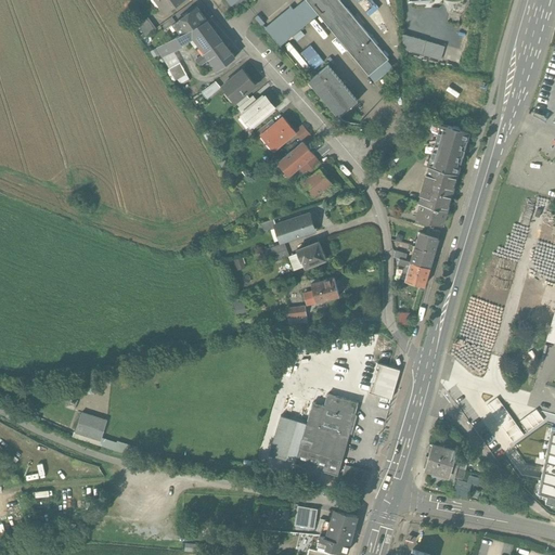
[(156,0),(166,13),(183,0),(156,0)]
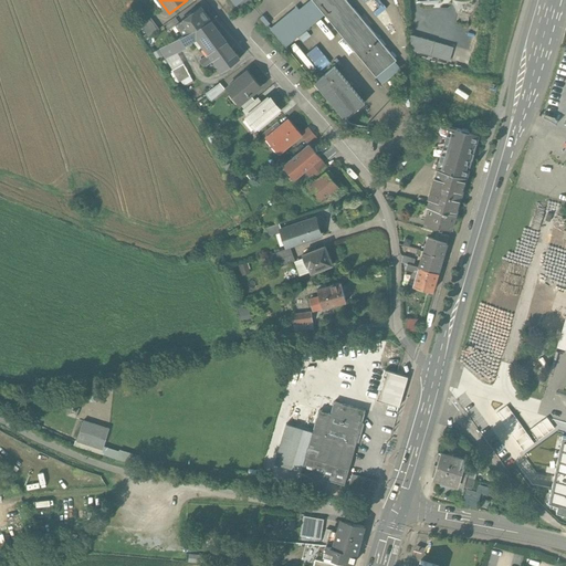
[(396,61),(346,0),(311,0),(376,77),(396,61)]
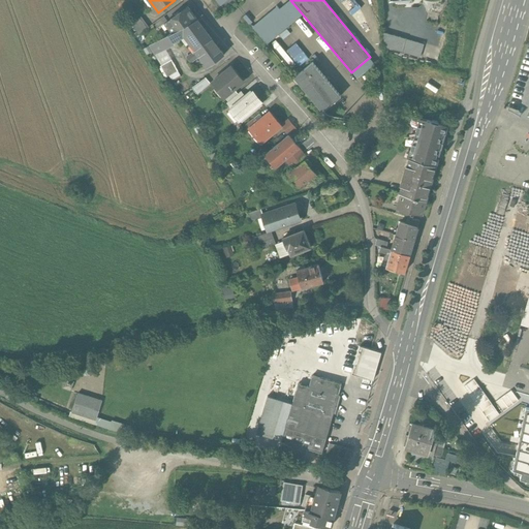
[(187,6),(166,22),(169,26),(167,27),(173,33),(196,20),(187,6)]
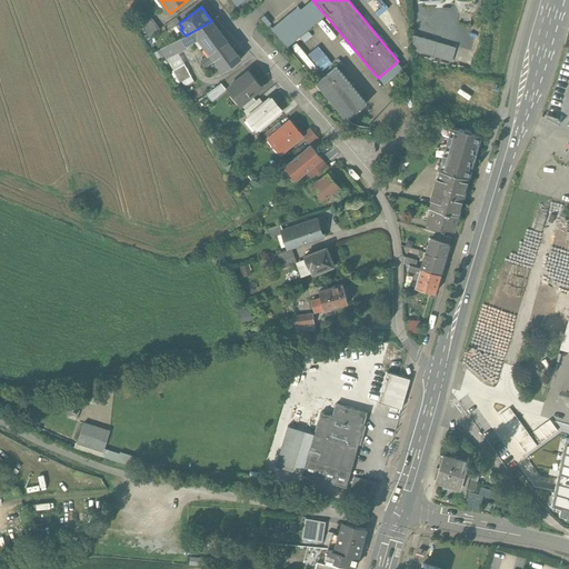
[(151,18),(141,26),(150,37),(160,29),(151,18)]
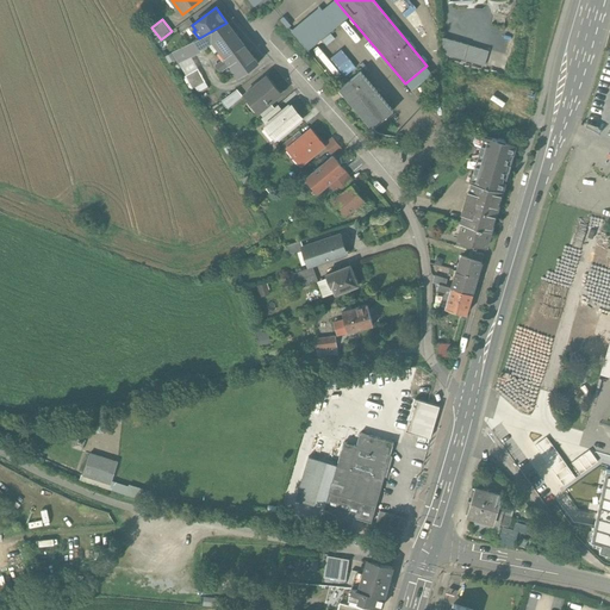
[(199,38),(194,41),(199,49),(199,48),(206,44),(207,42),(210,44),(212,42),(225,58),(215,67),(219,73),(230,66),(240,76),(257,63),(226,23),(199,38)]
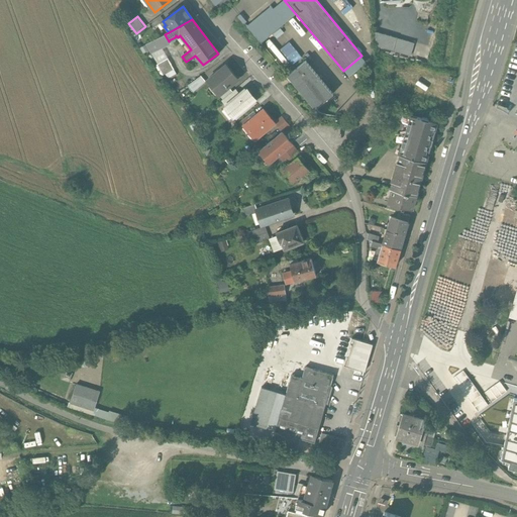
[(414,43),(375,32),(376,45),(410,57),(414,43)]
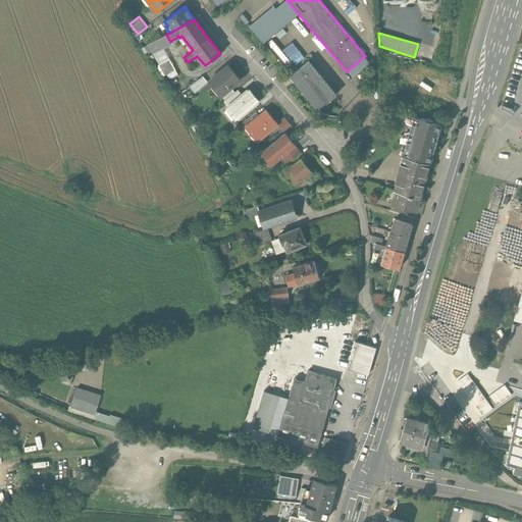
[(166,35),(148,45),(153,54),(172,44),(170,41),(170,42),(166,35)]
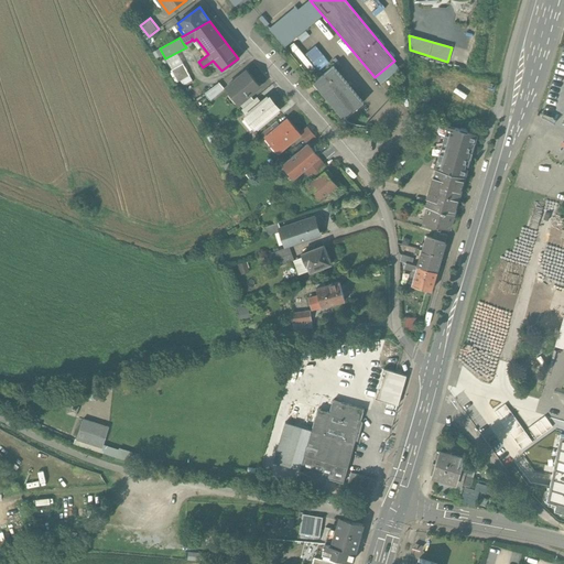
[(182,65),(172,71),(179,82),(188,76),(182,65)]
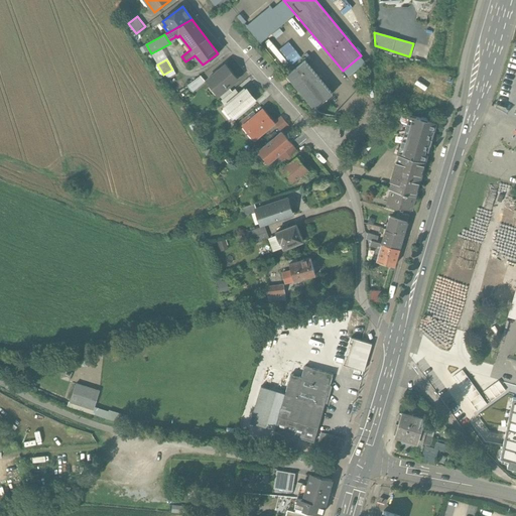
[(332,95),(304,61),(287,77),(313,110),(332,95)]
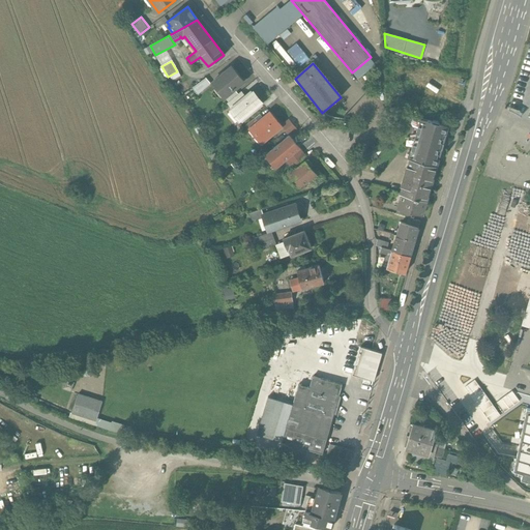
[(244,82),(232,66),(212,83),(225,97),(234,89),(244,82)]
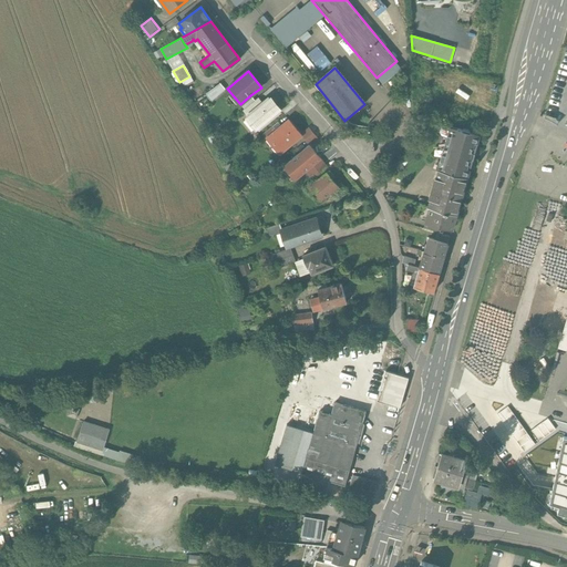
[(189,76),(182,82),(184,86),(193,82),(189,76)]
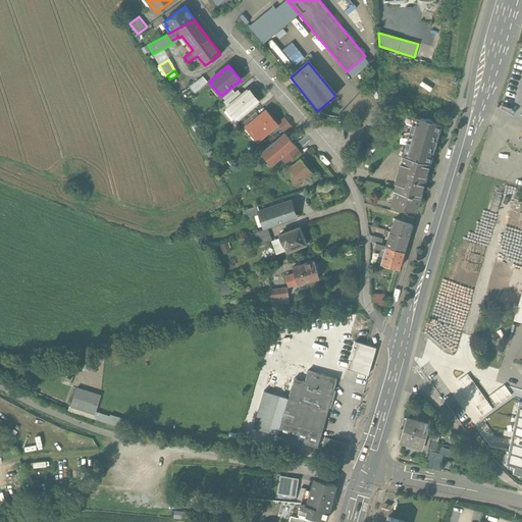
[(203,76),(189,87),(194,93),(207,84),(203,76)]
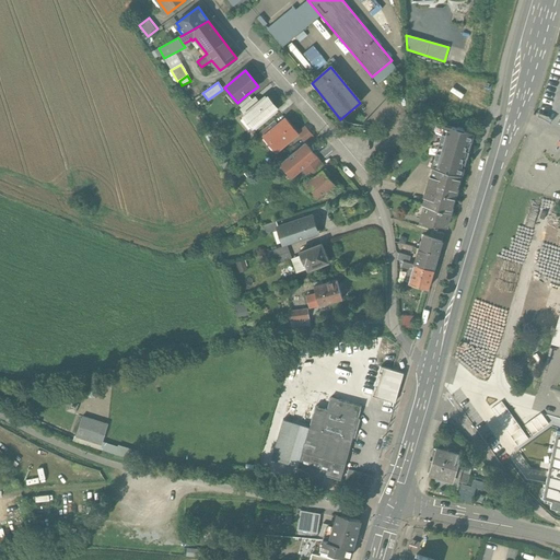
[(247,94),(237,103),(242,108),(252,100),(247,94)]
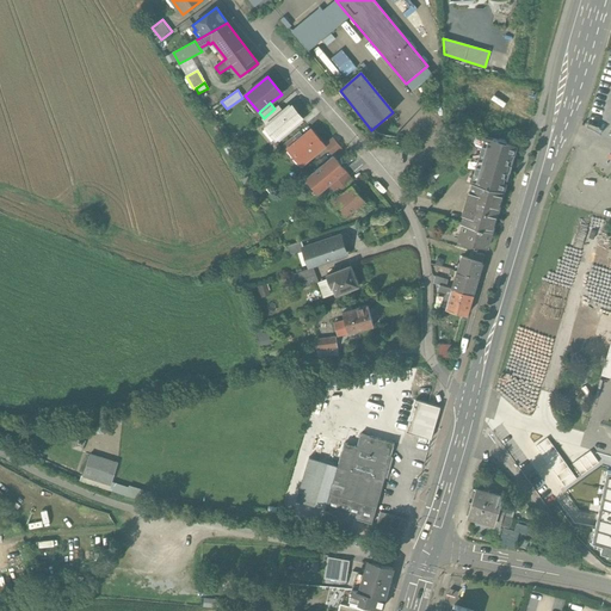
[(464,107),(456,105),(454,112),(462,115),(464,107)]
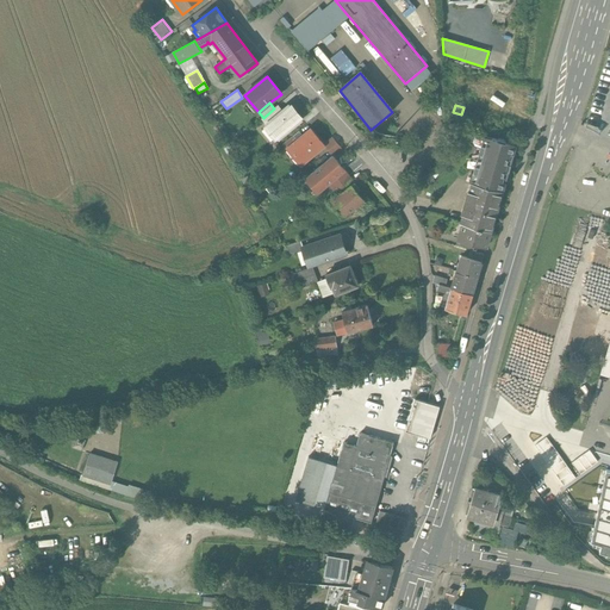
[(263,118),(262,119),(267,125),(284,112),(278,106),(274,109),(263,118)]
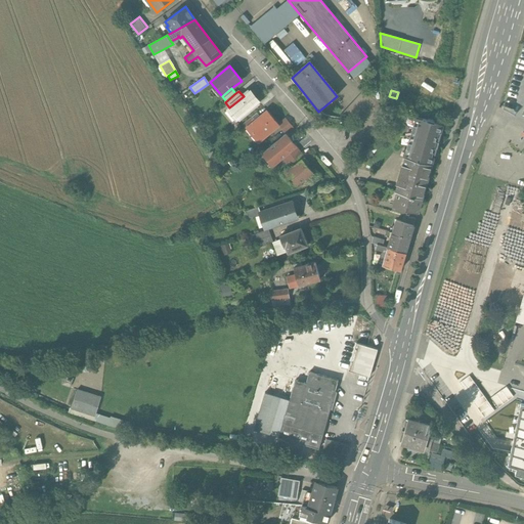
[(229,107),(228,108),(238,120),(259,102),(250,91),(244,96),(229,107)]
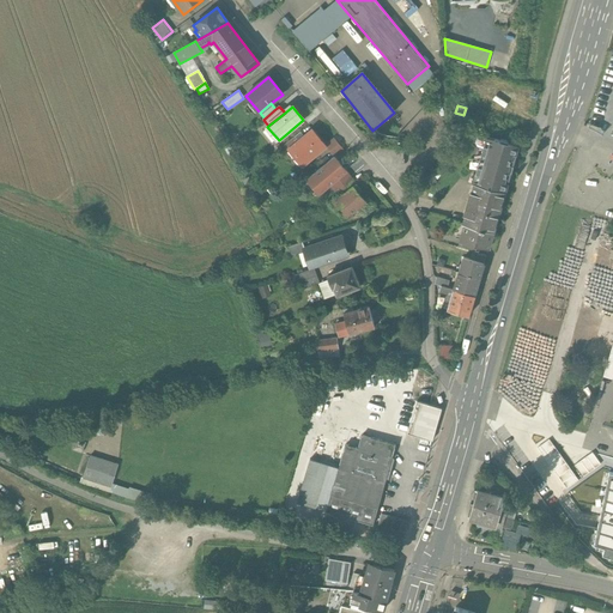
[(299,143),(292,149),(304,163),(325,146),(313,132),(299,143)]
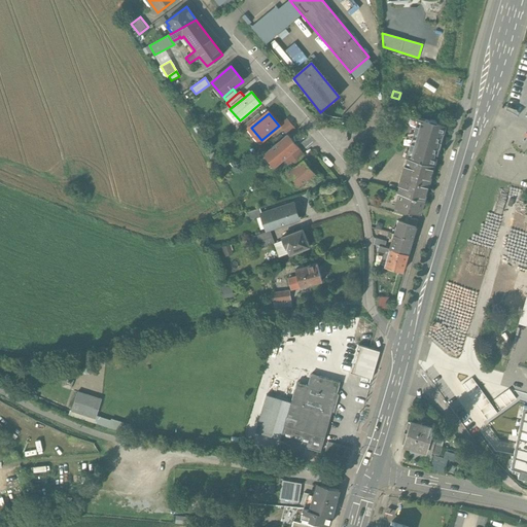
[(410,116),(401,146),(410,148),(418,118),(410,116)]
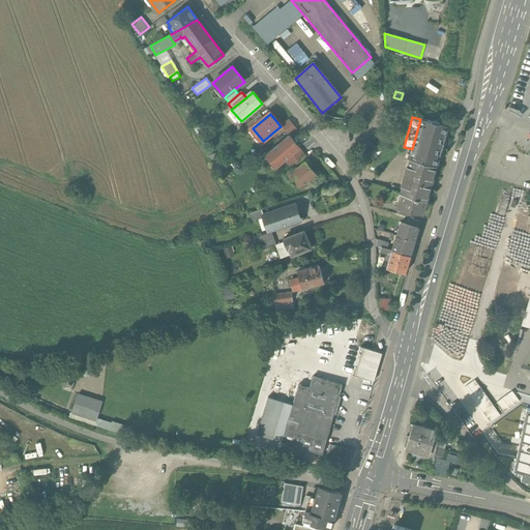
[(255,118),(246,126),(249,130),(253,128),(259,123),(255,118)]
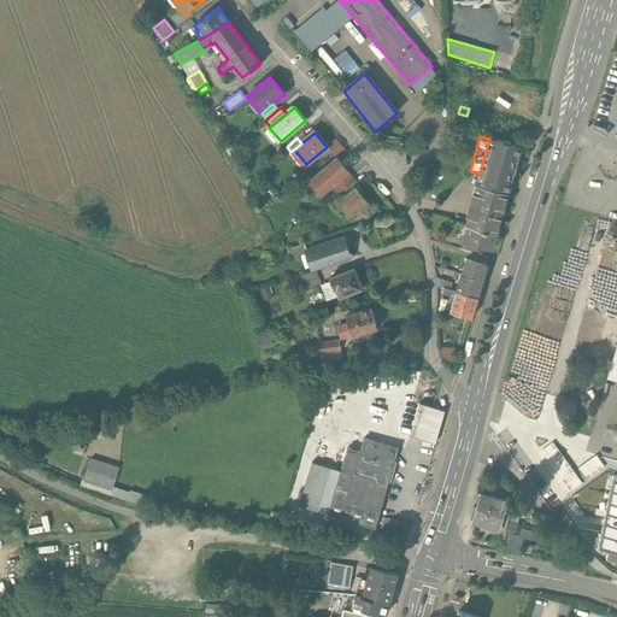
[(504,142),(489,139),(480,174),(476,184),(479,186),(509,194),(515,175),(517,168),(516,168),(522,147),(511,145),(511,144),(504,141),(504,142)]
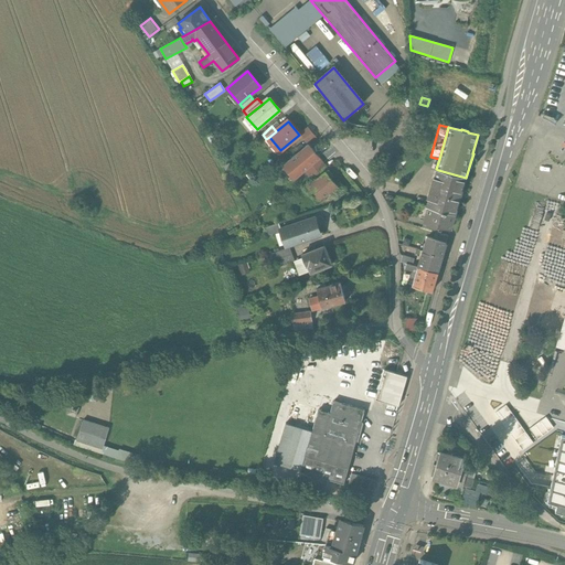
[(308,145),(285,163),(297,177),(304,171),(319,158),(308,145)]
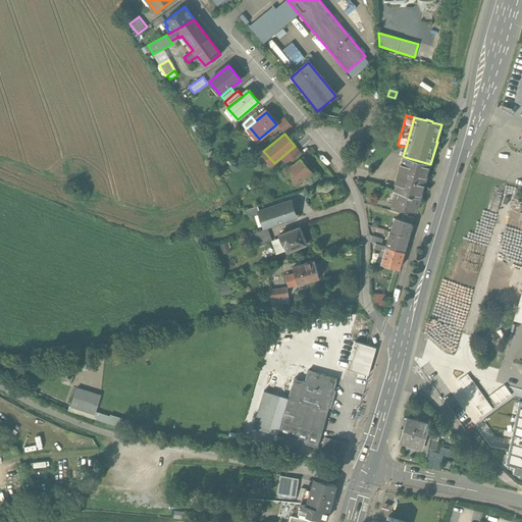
[(295,146),(280,158),(285,163),(300,151),(295,146)]
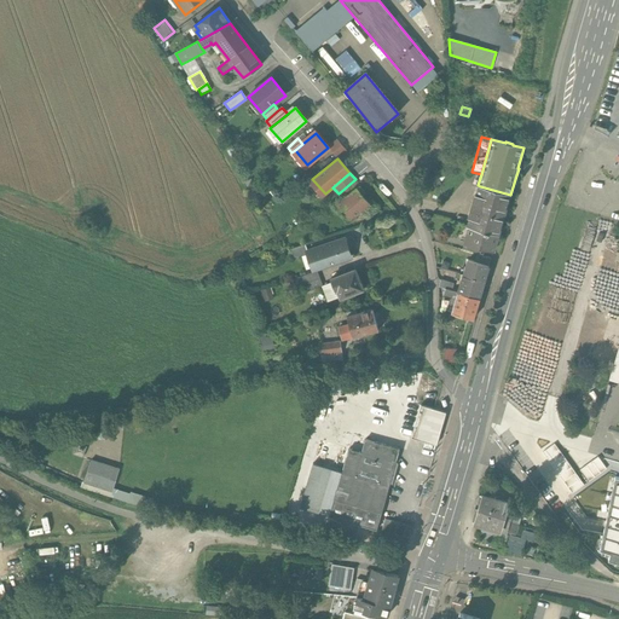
[(356,179),(339,194),(343,200),(357,189),(358,189),(362,186),(356,179)]
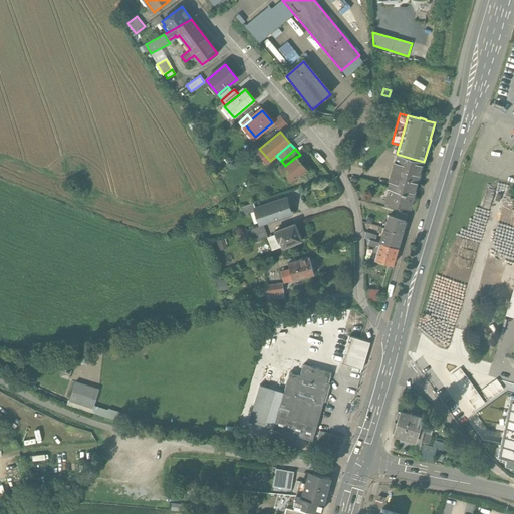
[(424,162),(399,155),(395,168),(393,167),(391,175),(393,176),(389,188),(390,189),(414,196),(424,162)]
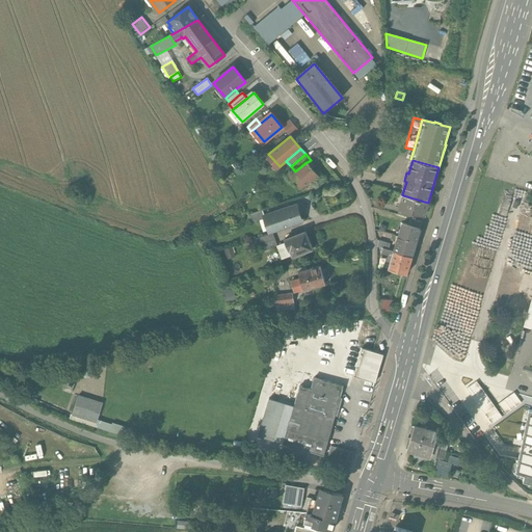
[(295,171),(288,178),(299,191),(311,182),(318,176),(317,175),(308,162),(307,162),(295,171)]
